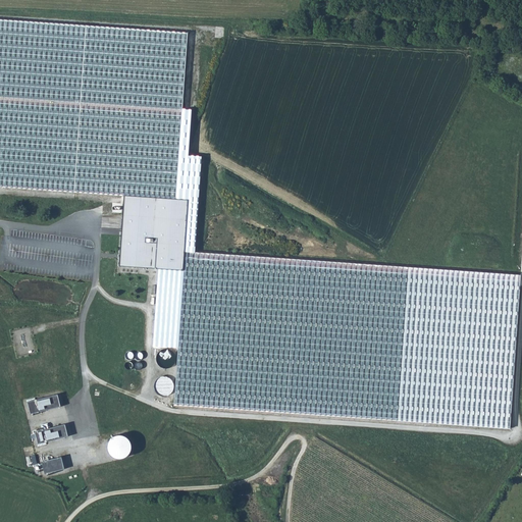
[(188,200),(123,196),(119,266),(158,269),(183,271),(184,257),(188,200)]
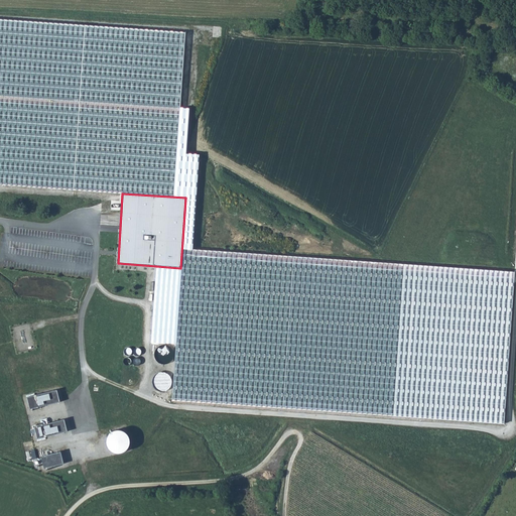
[(513,303),(515,272),(424,265),(424,272),(446,273),(449,275),(454,275),(454,277),(459,278),(466,282),(472,282),(472,283),(475,283),(475,290),(478,285),(480,286),(482,287),(484,283),(483,288),(487,288),(488,286),(491,286),(495,289),(500,289),(499,292),(506,296),(506,303),(509,304),(510,302),(510,308),(513,303)]
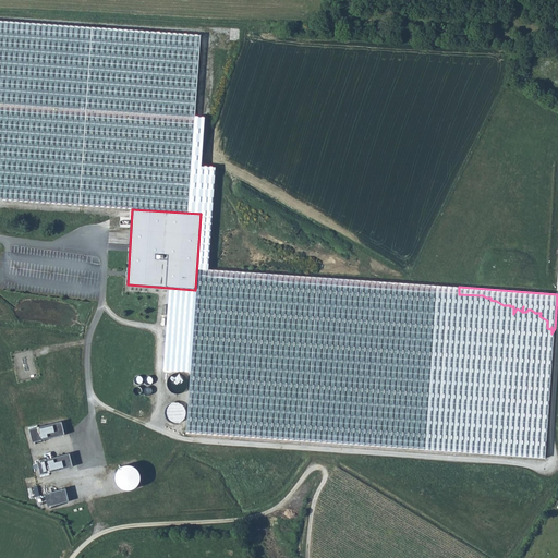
[(61,422),(28,429),(32,443),(64,435),(61,422)]
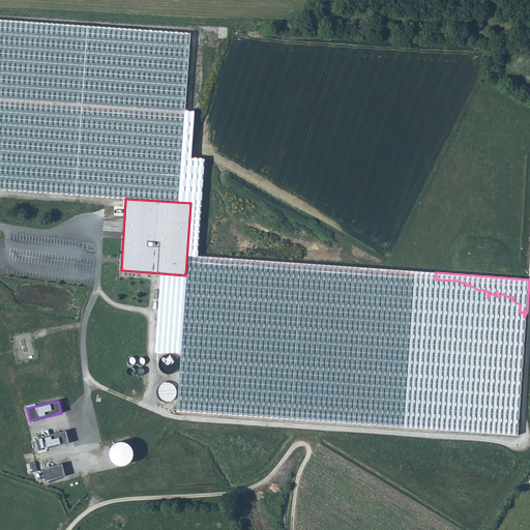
[(66,431),(34,439),(37,451),(69,443),(66,431)]
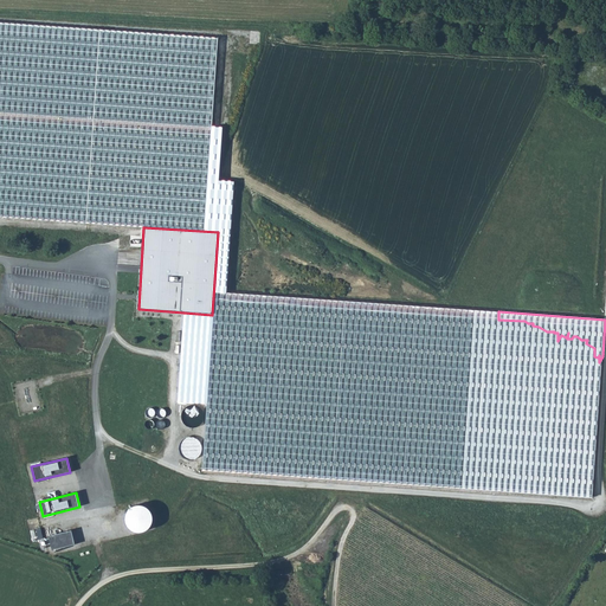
[(133,534),(137,533),(142,532),(146,528),(147,523),(147,519),(146,515),(143,510),(140,508),(135,507),(130,507),(127,508),(123,511),(121,515),(121,519),(121,523),(122,527),(124,530),(129,533),(133,534)]
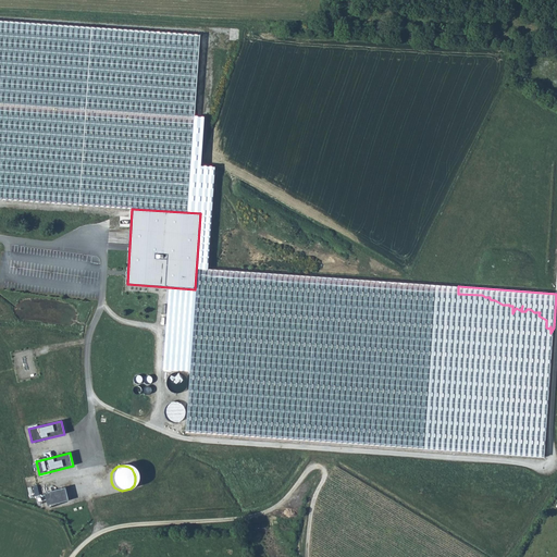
[(65,487),(45,493),(48,506),(69,500),(65,487)]
